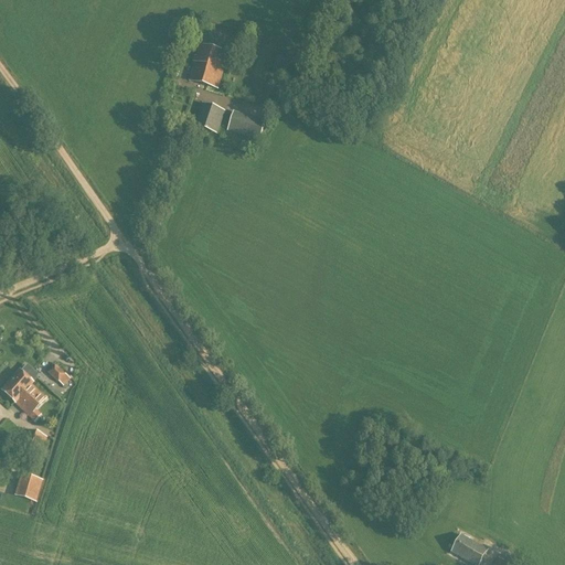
[(201,48),(191,82),(217,89),(227,55),(201,48)]
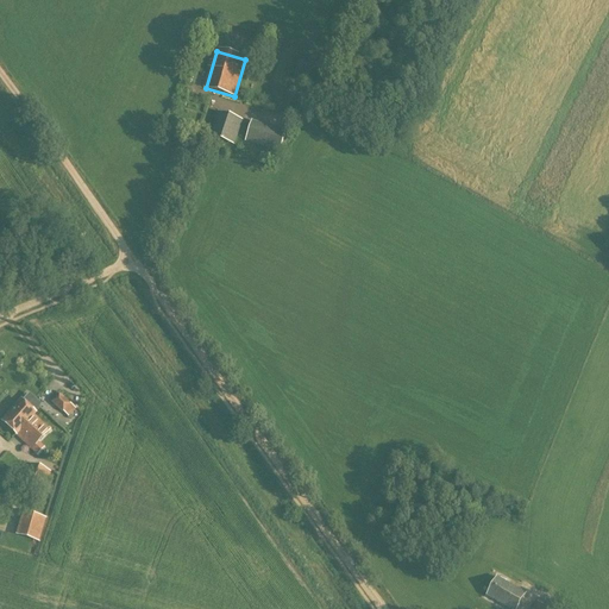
[(243,121),(218,112),(209,137),(233,145),(243,121)]
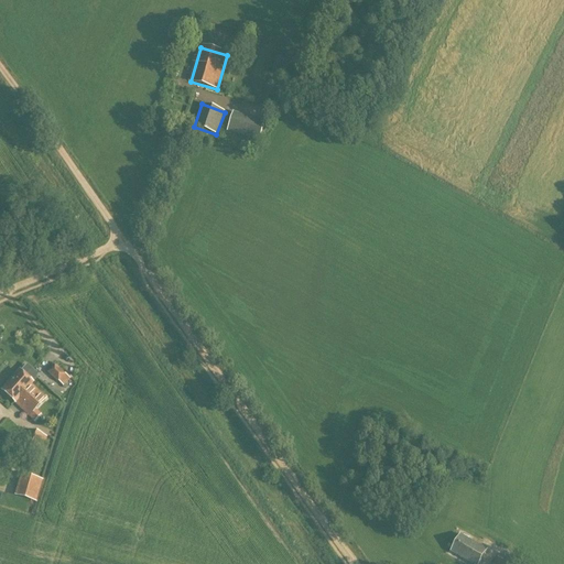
[(227,130),(258,142),(266,123),(235,111),(227,130)]
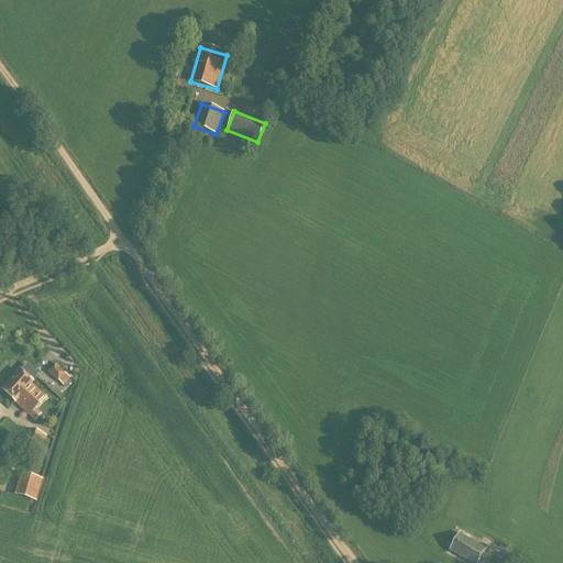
[(47,372),(57,382),(58,381),(63,385),(64,385),(68,388),(74,383),(65,373),(64,374),(54,365),(47,372)]
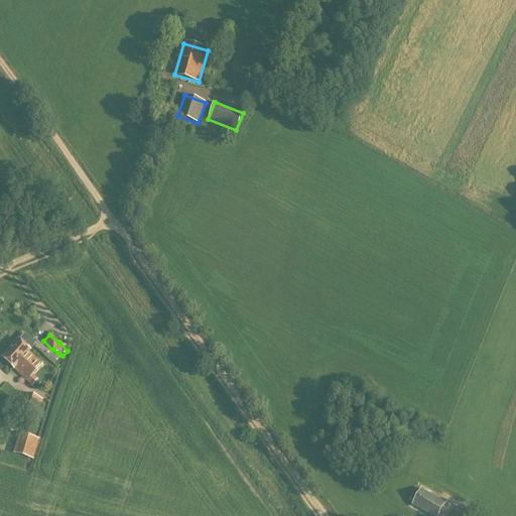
[(13,369),(28,353),(29,351),(17,340),(2,358),(13,369)]
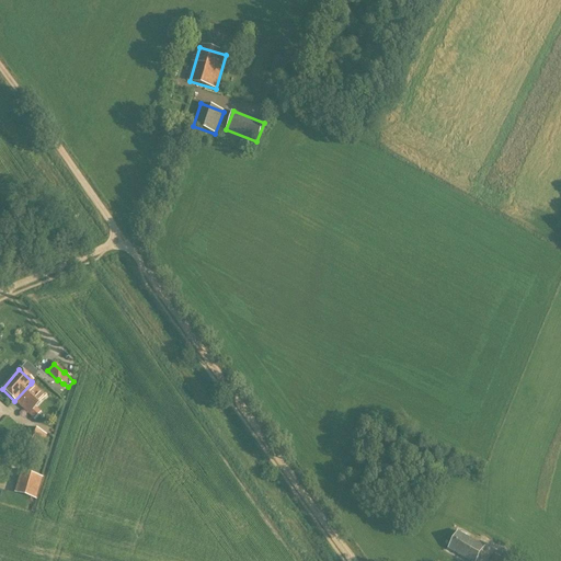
[(31,384),(14,401),(23,409),(34,420),(41,412),(36,408),(45,397),(31,384)]
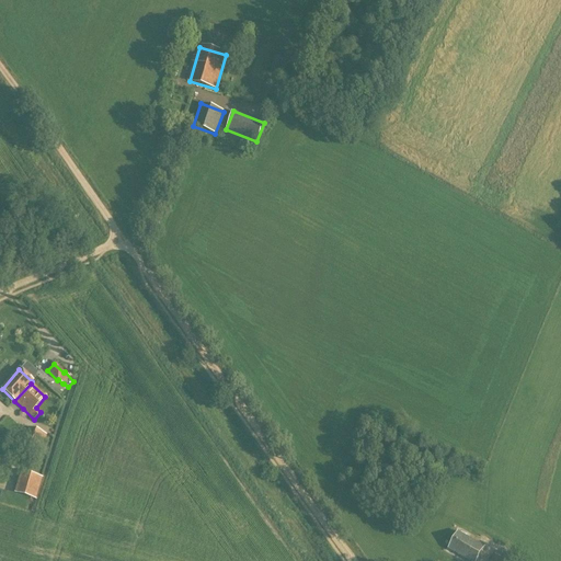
[(24,427),(15,449),(38,458),(47,435),(24,427)]
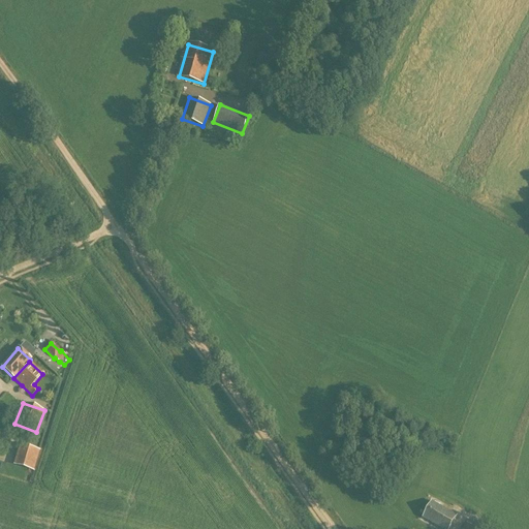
[(13,465),(34,471),(40,450),(19,445),(13,465)]
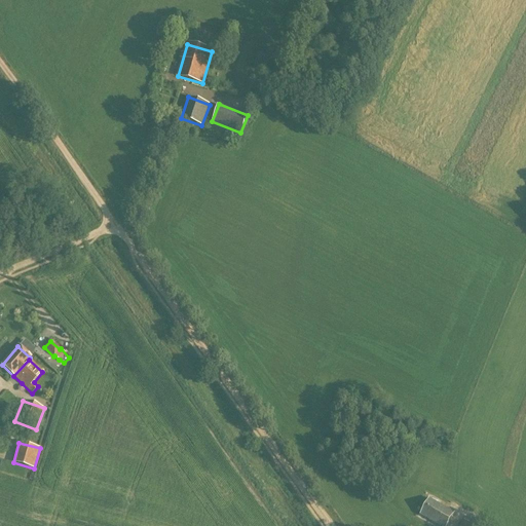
[(421,516),(439,525),(446,525),(454,514),(429,499),(421,516)]
